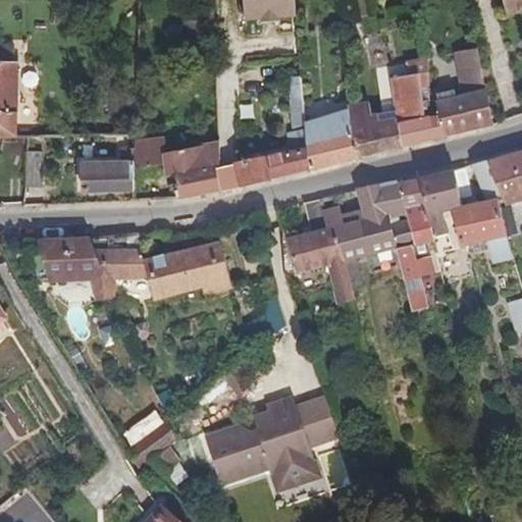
[(295,0),(241,0),(242,21),(296,18),(295,0)]
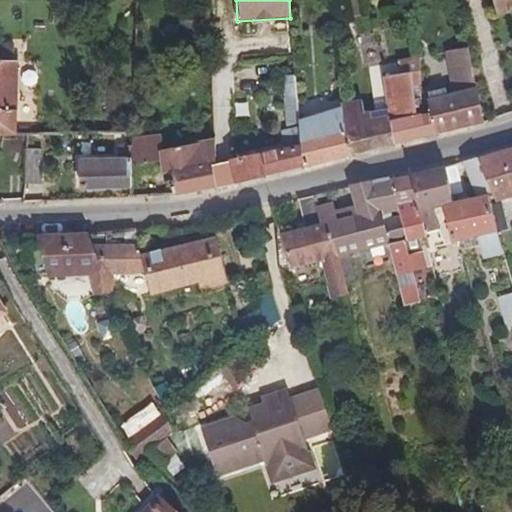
[(511,0),(495,0),(499,14),(511,10),(511,0)]
